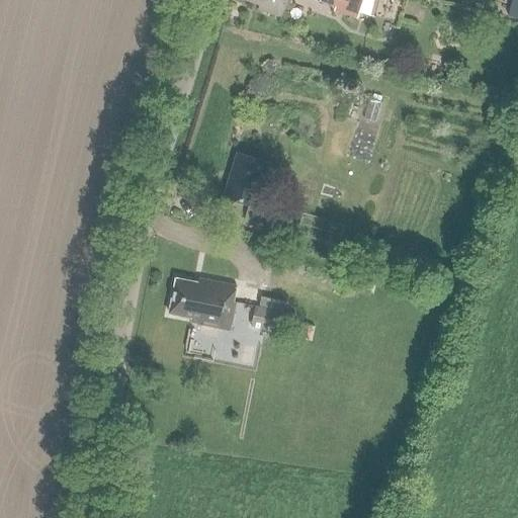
[(282,17),(287,0),(246,0),(260,4),(258,9),(282,17)]
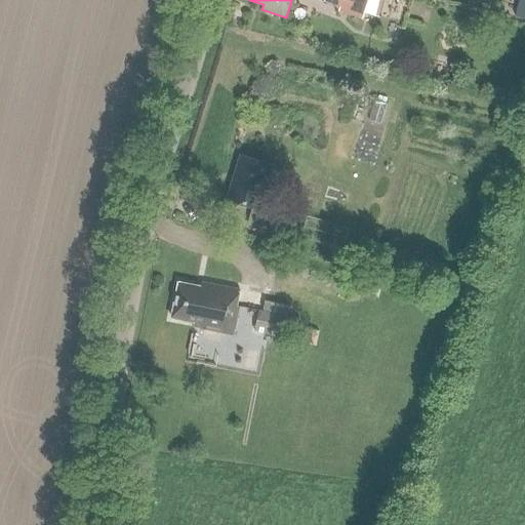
[(324,0),(323,3),(363,16),(368,0),(324,0)]
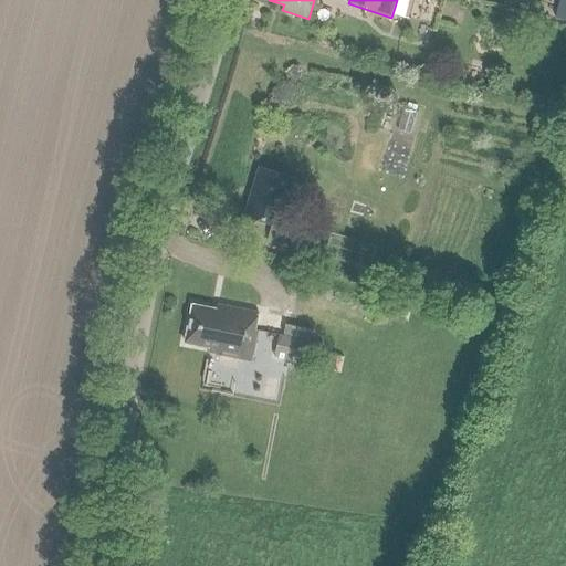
[(565,0),(559,0),(555,18),(565,20),(565,0)]
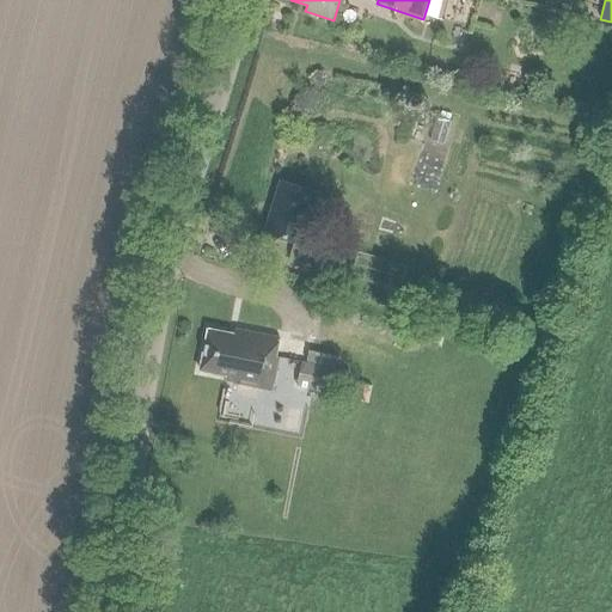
[(317,193),(280,182),(265,233),(303,244),(295,267),(325,275),(334,244),(305,236),(317,193)]
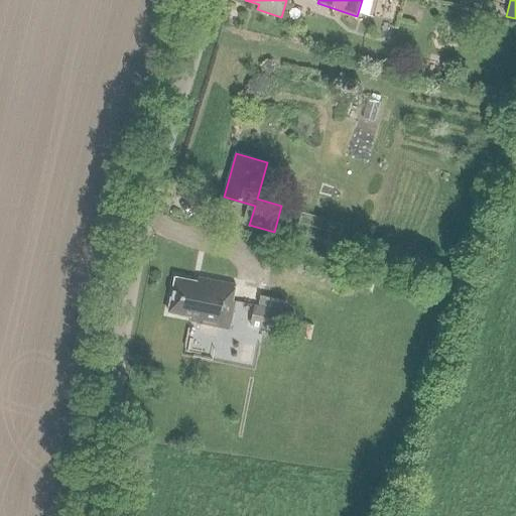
[(205,258),(203,270),(212,272),(215,260),(205,258)]
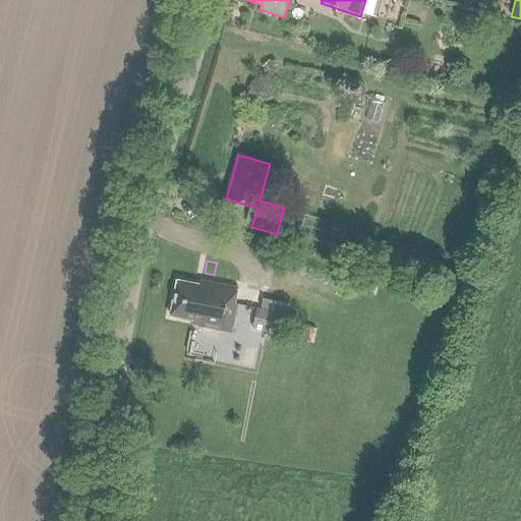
[(178,282),(171,315),(192,321),(190,326),(231,334),(237,304),(234,304),(238,288),(199,280),(198,286),(178,282)]
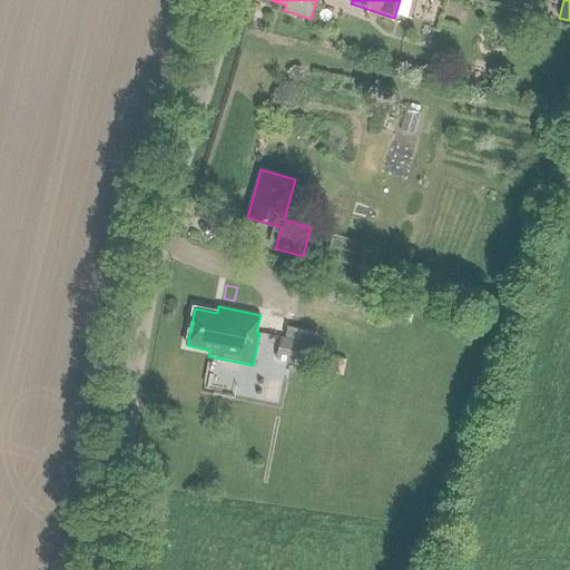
[(313,366),(322,369),(325,346),(316,345),(313,366)]
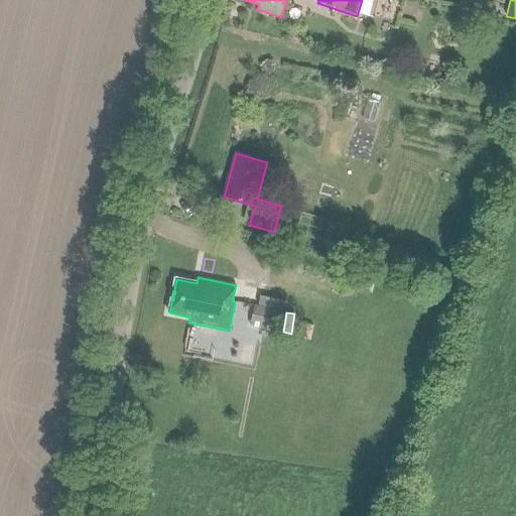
[(298,338),(310,340),(312,326),(300,324),(298,338)]
